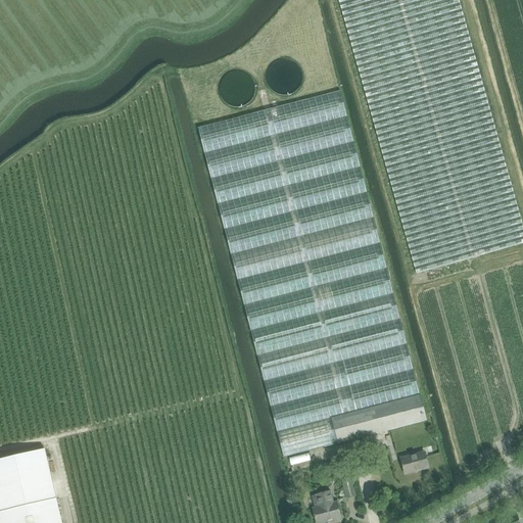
[(522,244),(522,230),(477,66),(458,0),(338,0),(366,98),(416,275),(522,244)]
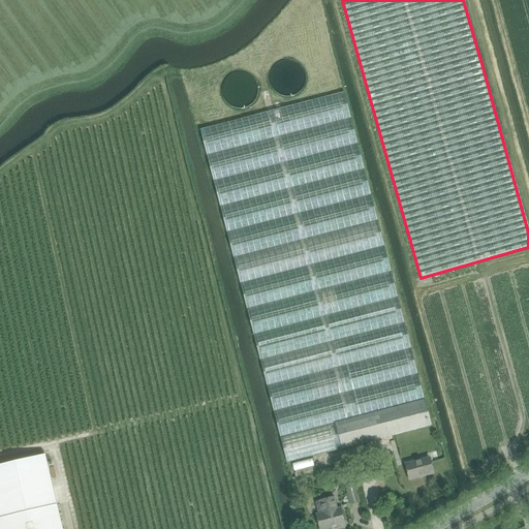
[(341,449),(335,423),(424,400),(344,92),(199,129),(286,463),(341,449)]
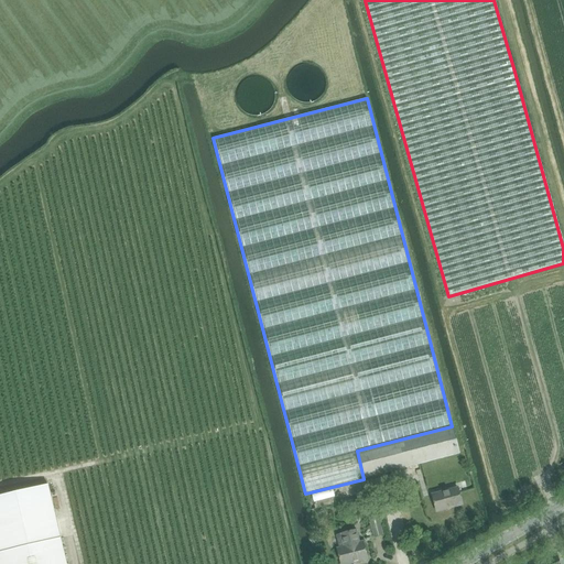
[(357,451),(364,479),(459,454),(452,426),(357,451)]
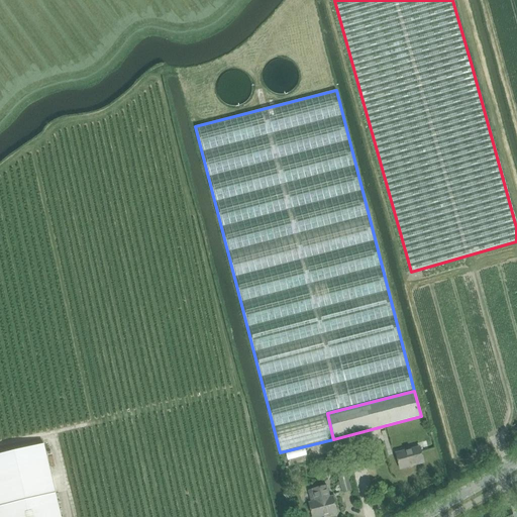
[(61,516),(43,444),(0,454),(0,516),(61,516)]
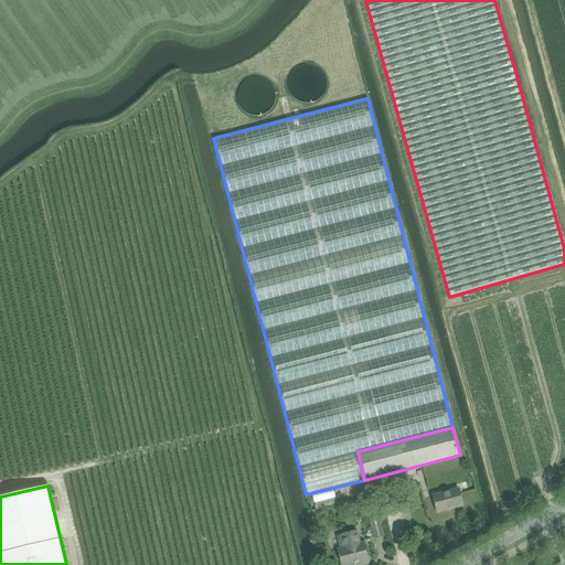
[(437,513),(462,507),(458,489),(433,496),(437,513)]
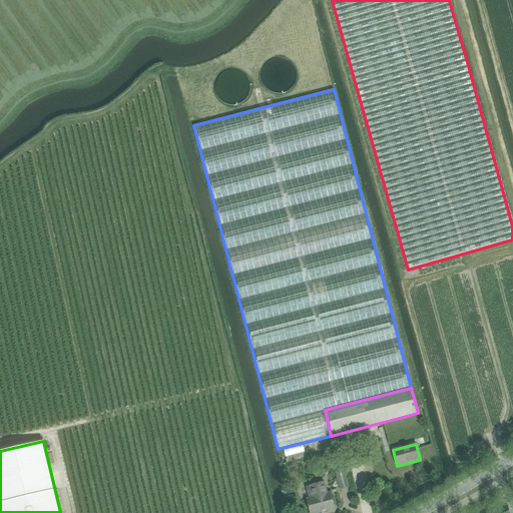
[(341,489),(348,487),(343,465),(335,467),(341,489)]
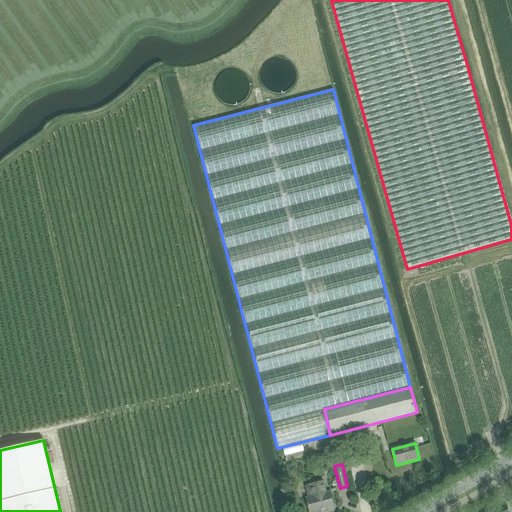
[(306,498),(309,511),(317,511),(333,508),(329,492),(326,493),(323,482),(305,486),(308,498),(306,498)]
